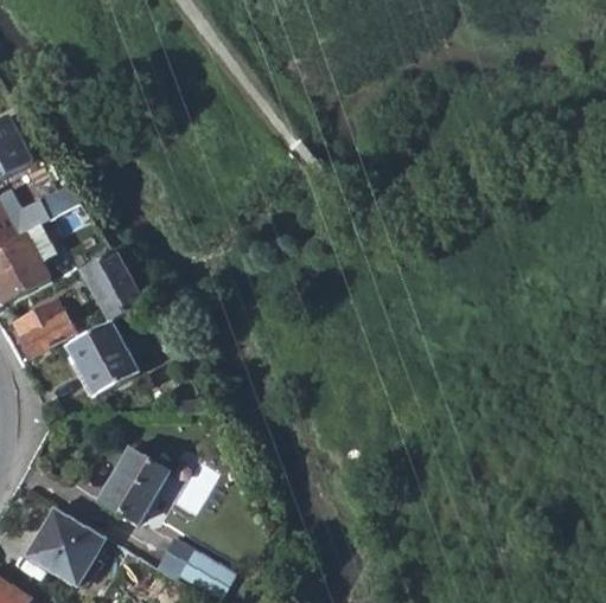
[(0,119),(0,175),(32,158),(8,115),(0,119)]
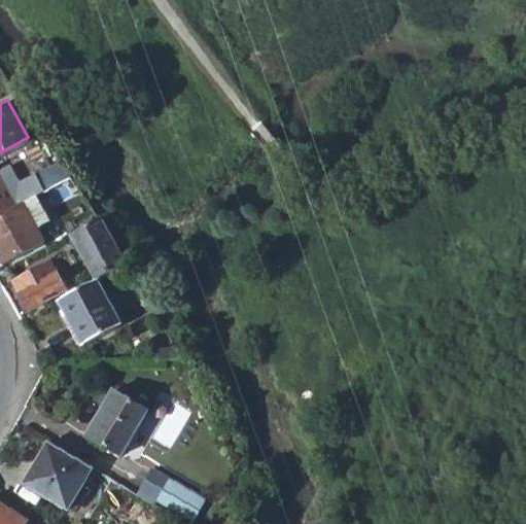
[(0,212),(23,200),(35,193),(50,184),(70,173),(61,158),(35,173),(39,181),(14,195),(0,169),(0,212)]
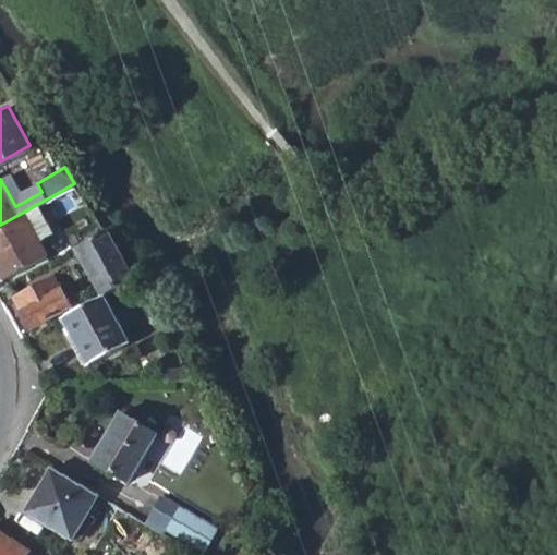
[(53,195),(59,207),(82,193),(74,183),(53,195)]
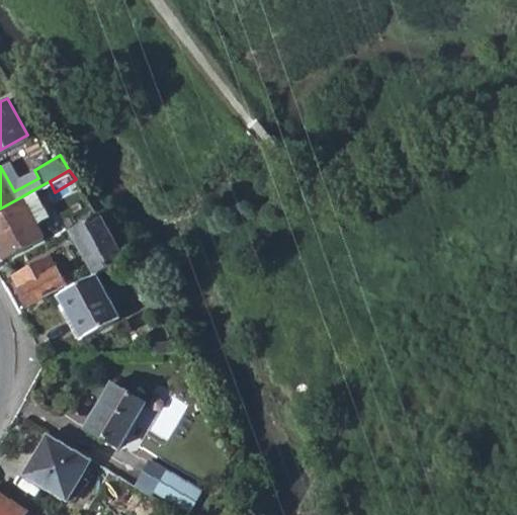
[(22,196),(37,225),(51,217),(34,189),(22,196)]
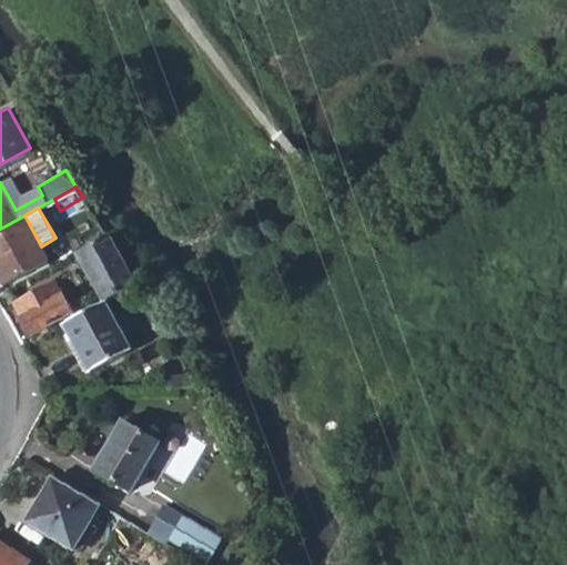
[(41,246),(24,215),(0,229),(0,273),(4,282),(48,258),(41,246)]
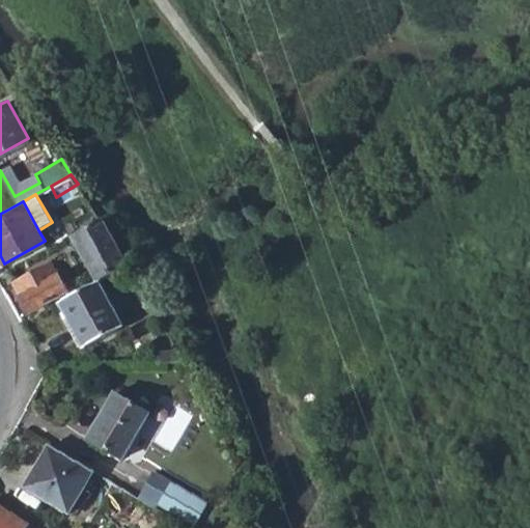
[(71,233),(95,281),(124,266),(98,218),(71,233)]
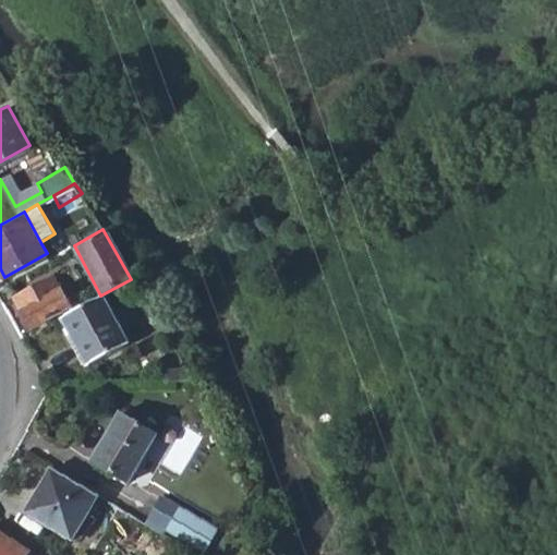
[(70,305),(72,311),(88,302),(82,289),(65,298),(52,276),(15,297),(32,326),(70,305)]
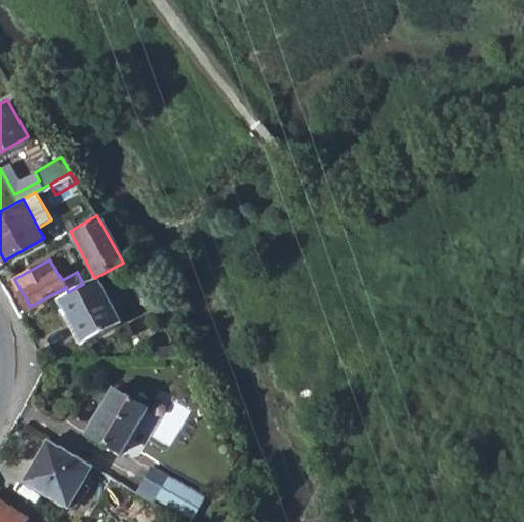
[(68,292),(56,298),(81,345),(119,323),(94,278),(83,284),(68,292)]
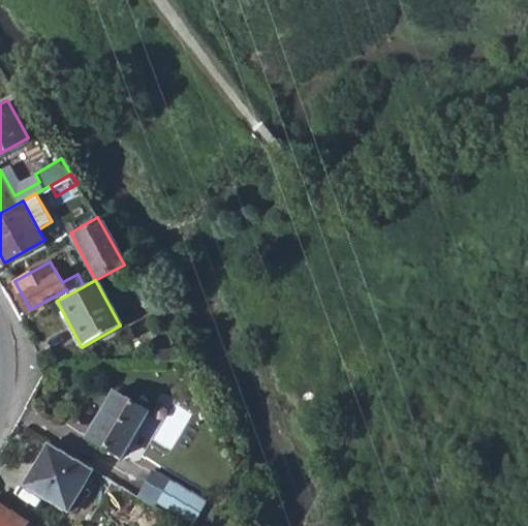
[(187,345),(164,346),(164,360),(193,358),(189,350),(187,345)]
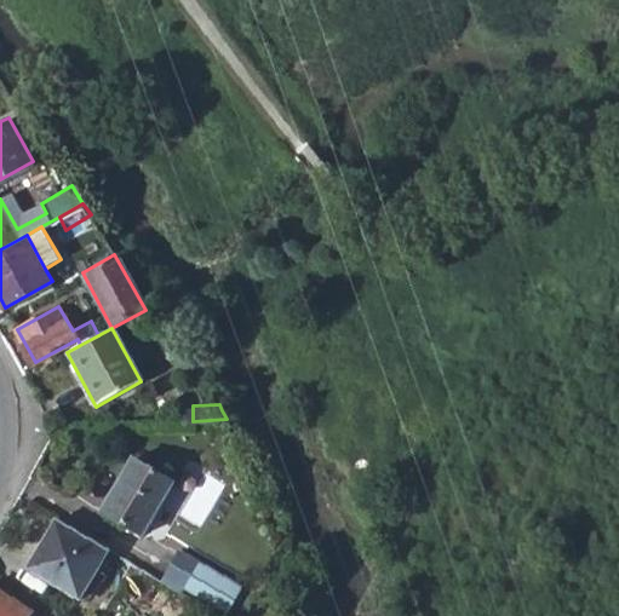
[(141,534),(173,483),(131,456),(119,477),(124,481),(104,511),(141,534)]
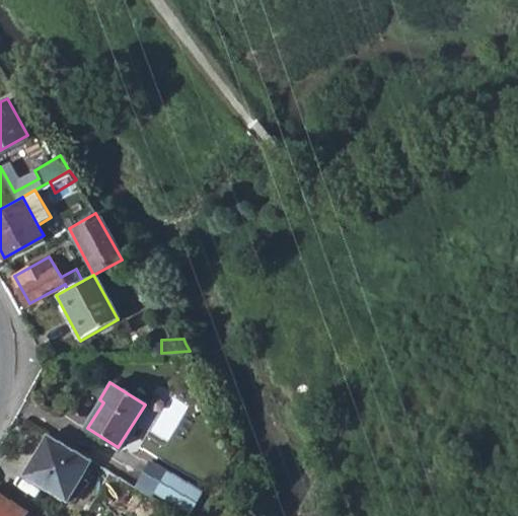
[(66,500),(90,459),(47,434),(22,474),(66,500)]
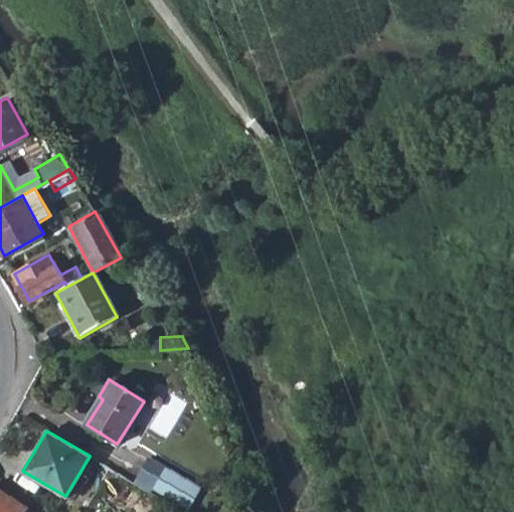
[(187,506),(199,487),(165,464),(151,484),(187,506)]
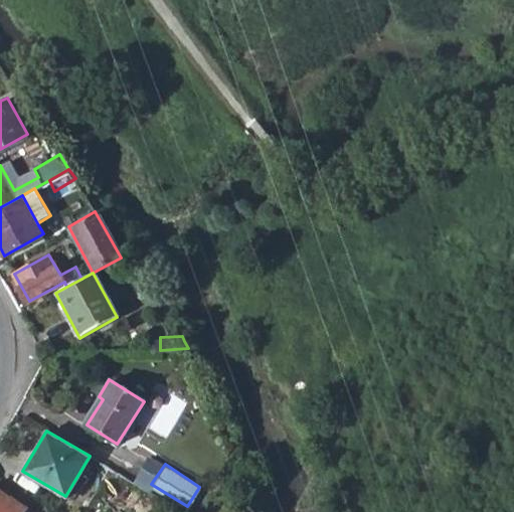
[(35,511),(0,489),(0,511),(35,511)]
